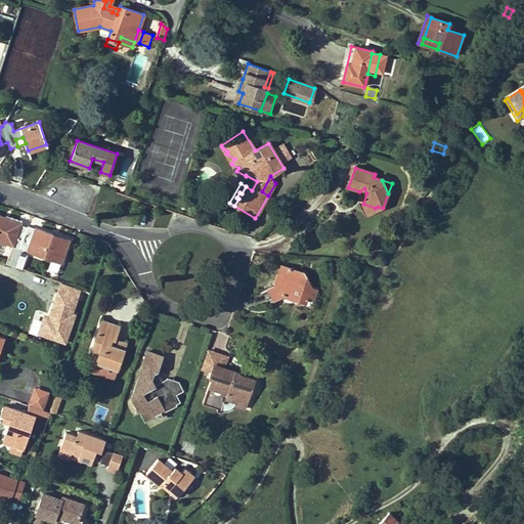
[(378,207),(375,208),(363,204),(367,214),(383,208),(378,207)]
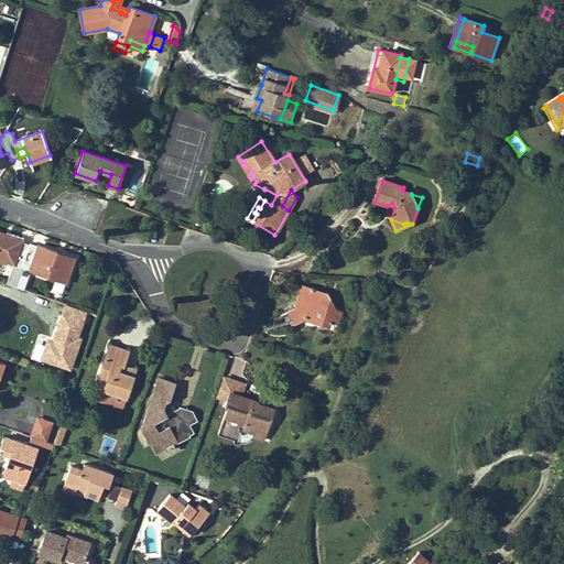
[(21,242),(7,237),(7,235),(0,231),(0,259),(13,263),(7,283),(14,286),(19,273),(25,275),(28,269),(66,282),(73,262),(56,257),(57,252),(30,242),(29,245),(21,242)]
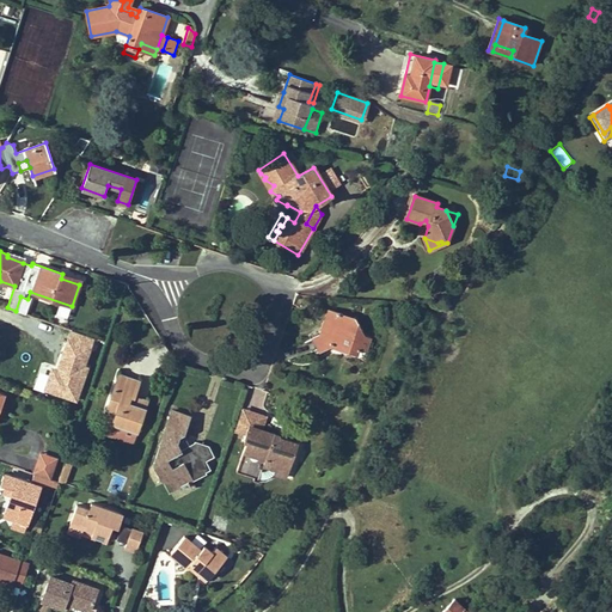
[(62,274),(61,279),(79,285),(80,281),(62,274)]
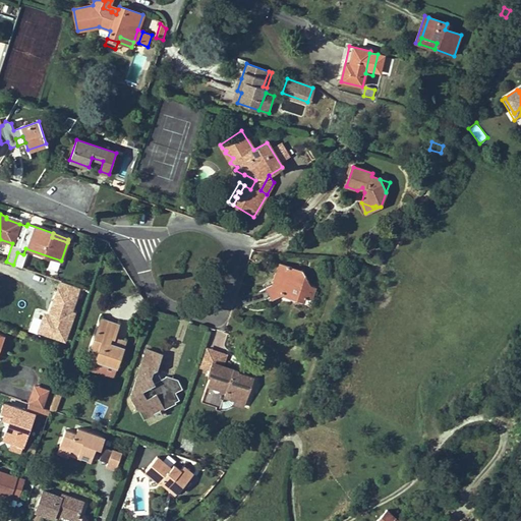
[(280,264),(278,269),(281,275),(279,281),(273,285),(267,288),(272,299),(282,294),(283,289),(293,292),(295,299),(304,302),(305,297),(312,299),(315,289),(310,287),(301,271),(295,275),(292,268),(280,264)]
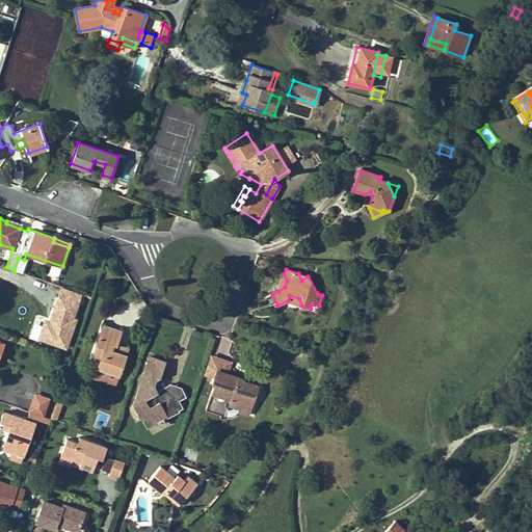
[(285,287),(287,281),(284,274),(278,291),(285,287)]
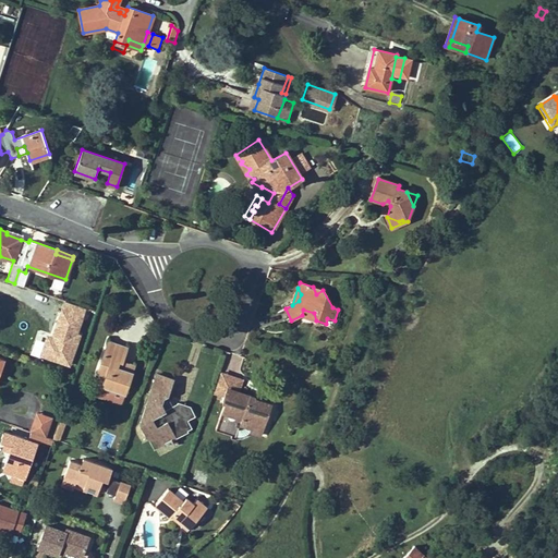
[(34,355),(70,365),(86,306),(60,300),(51,334),(40,330),(34,355)]
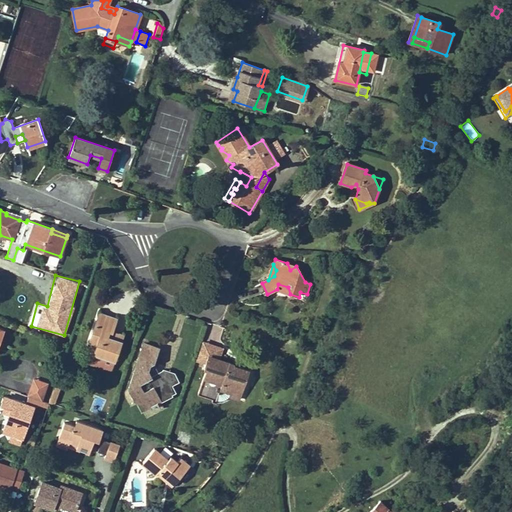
[(288,287),(278,284),(277,289),(290,294),(288,287)]
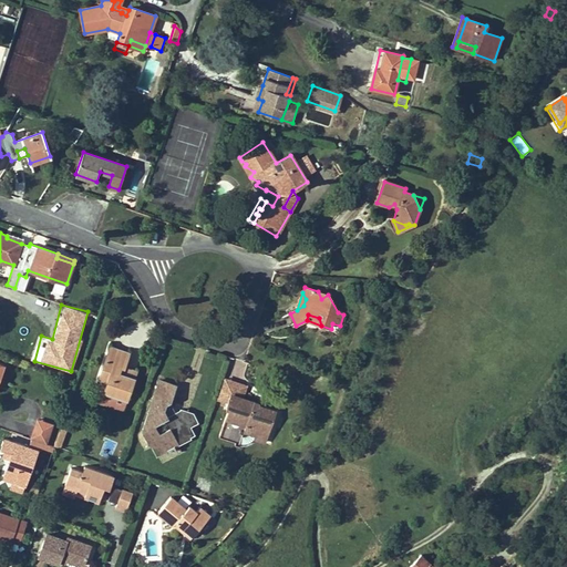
[(106,384),(104,392),(126,400),(133,379),(120,373),(122,367),(124,368),(129,353),(109,347),(98,381),(106,384)]
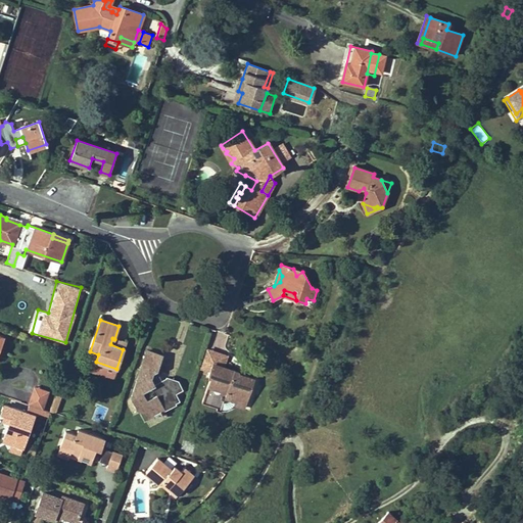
[(112,338),(110,344),(123,349),(126,343),(114,339),(112,338)]
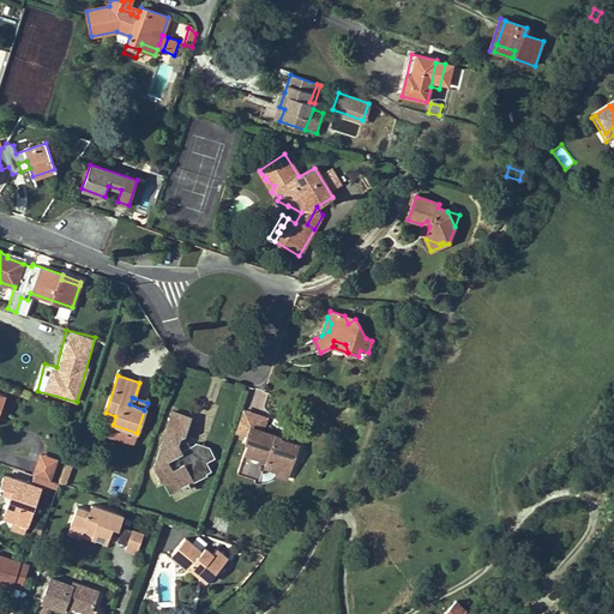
[(238,432),(246,435),(248,426),(263,431),(268,419),(245,410),(238,432)]
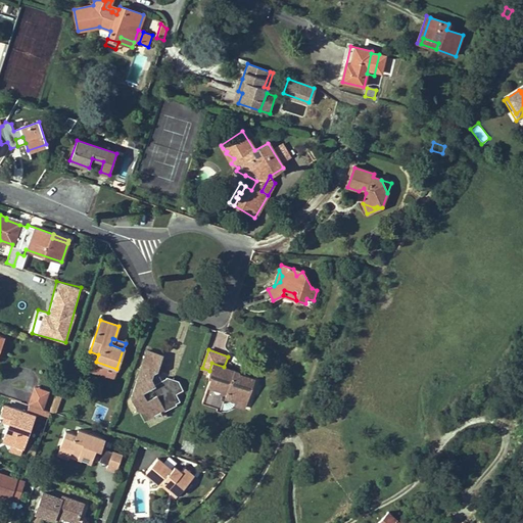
[(161,355),(146,350),(131,396),(138,411),(144,413),(148,420),(159,414),(159,416),(167,412),(165,411),(176,406),(175,403),(179,401),(175,394),(182,390),(178,382),(167,377),(165,378),(161,389),(155,386),(154,384),(151,378),(153,373),(157,370),(161,355)]
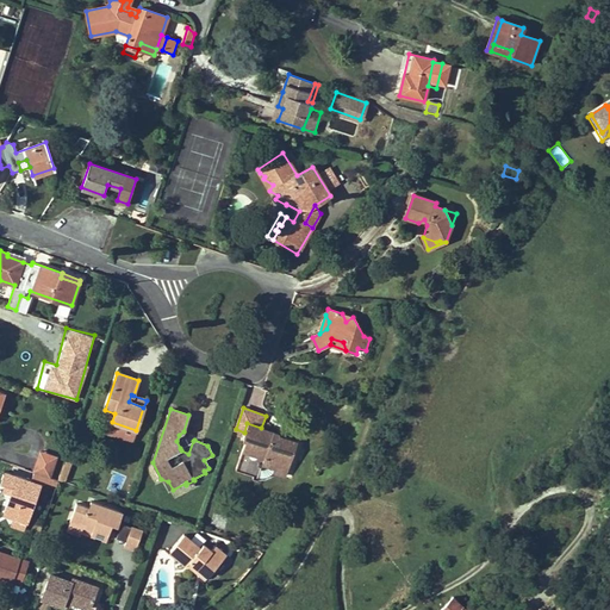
[(135,433),(136,430),(112,422),(111,424),(135,433)]
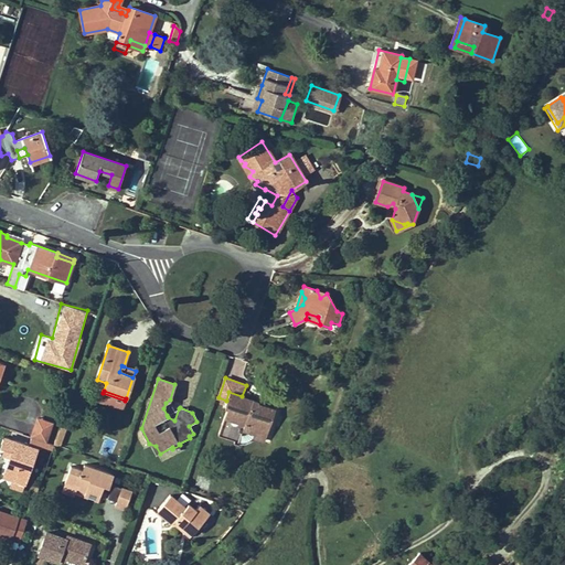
[(263,409),(257,407),(258,404),(258,402),(242,396),(228,392),(226,401),(224,406),(227,407),(217,436),(237,443),(242,429),(258,435),(259,432),(267,434),(275,411),(264,406),(263,409)]
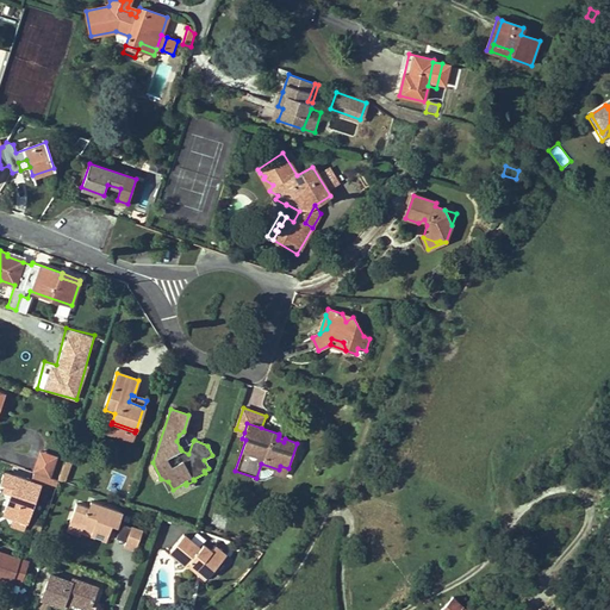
[(188,454),(193,441),(180,448),(181,450),(188,454)]
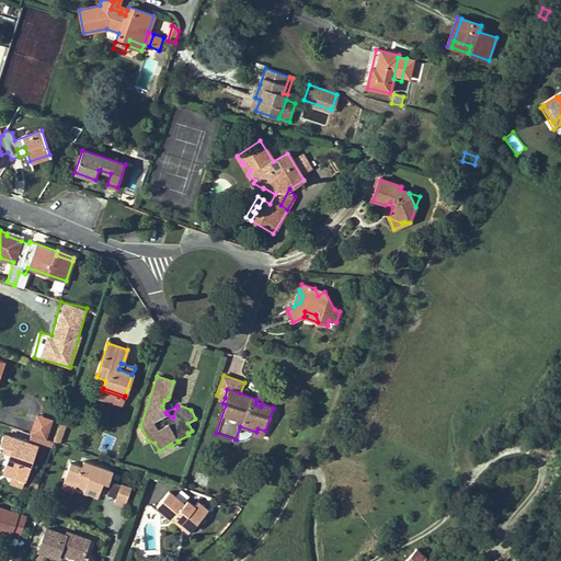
[(31,435),(48,439),(55,418),(34,412),(27,434),(31,435)]
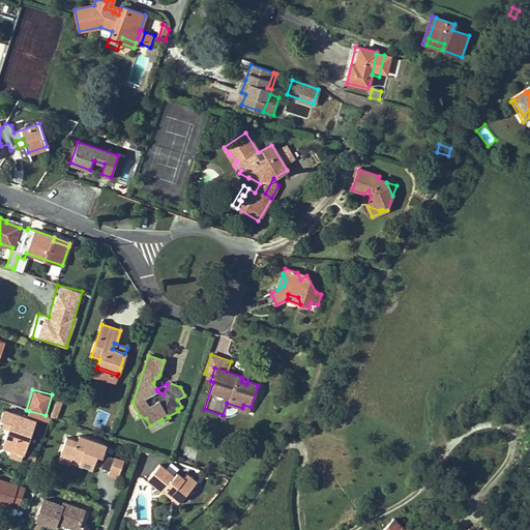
[(56,420),(62,401),(57,399),(51,418),(56,420)]
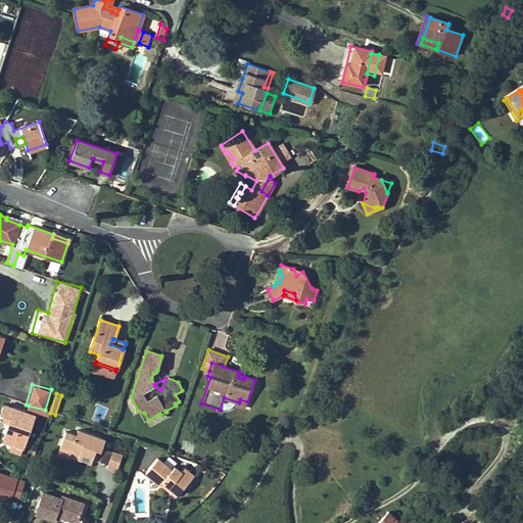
[(239,402),(224,397),(220,410),(222,410),(225,411),(228,410),(230,409),(232,407),(234,405),(245,409),(247,401),(240,399),(239,402)]
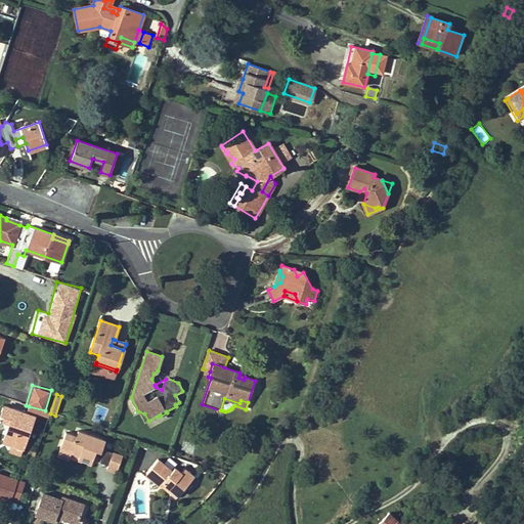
[(0,415),(5,416),(11,418),(9,425),(4,436),(9,444),(11,445),(23,449),(35,417),(40,413),(41,410),(29,406),(26,413),(3,405),(0,415)]
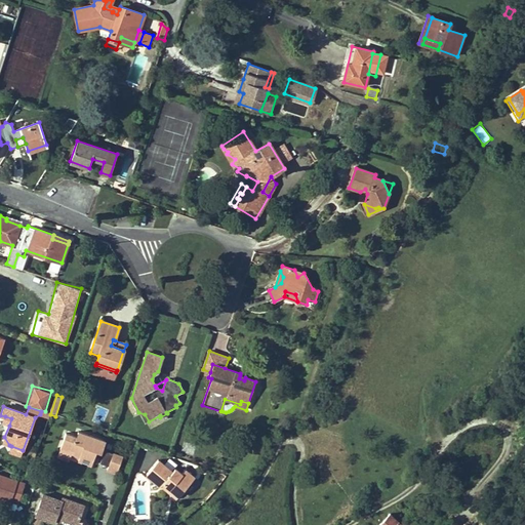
[(9,426),(11,418),(5,416),(3,423),(9,426)]
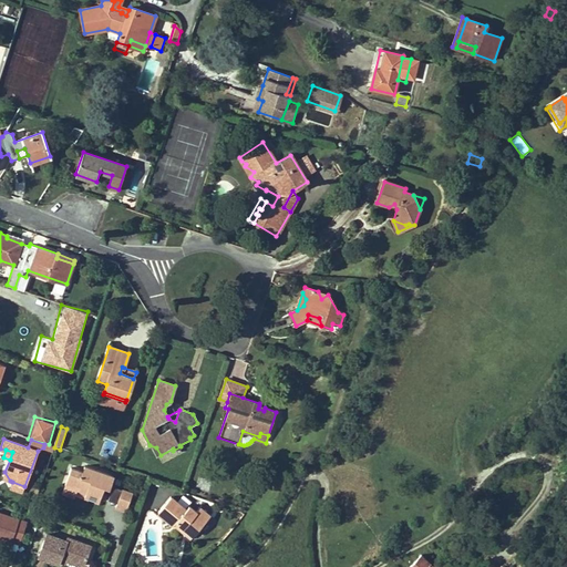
[(103,487),(110,490),(110,486),(113,475),(84,466),(82,472),(70,468),(64,485),(75,488),(75,490),(85,493),(84,497),(99,502),(102,492),(103,487)]
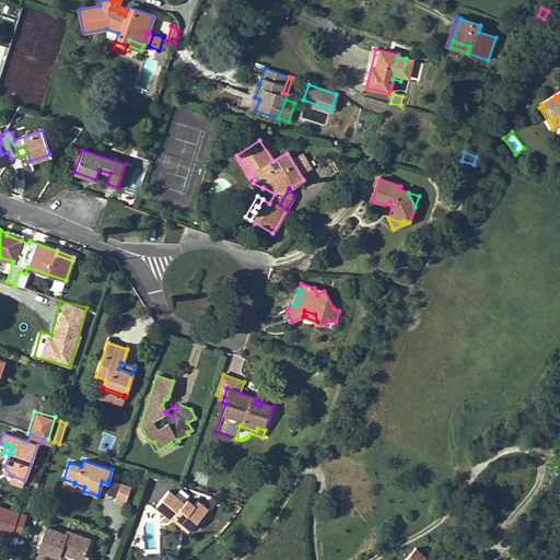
[(22,488),(24,480),(12,476),(9,483),(22,488)]
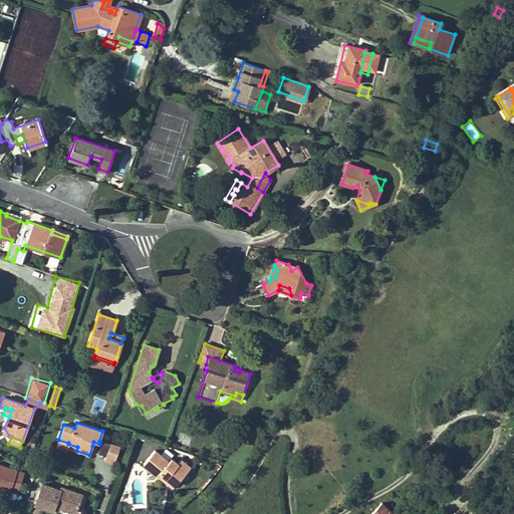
[(66,450),(68,444),(68,443),(58,440),(56,447),(66,450)]
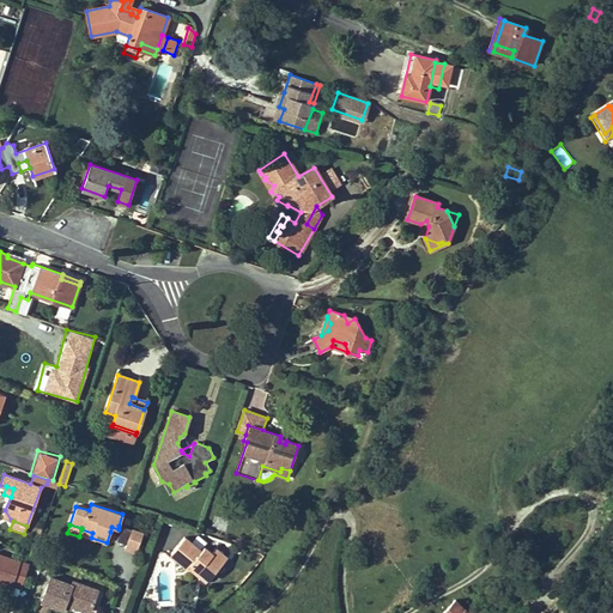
[(116,541),(126,544),(131,529),(119,526),(119,529),(111,527),(110,532),(119,535),(116,541)]
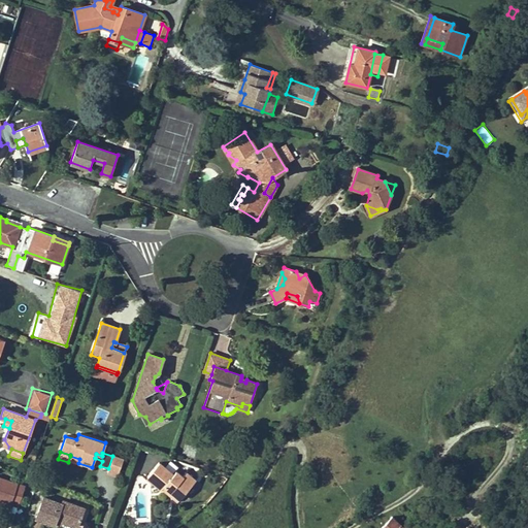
[(123,459),(112,456),(108,468),(107,473),(117,476),(123,459)]
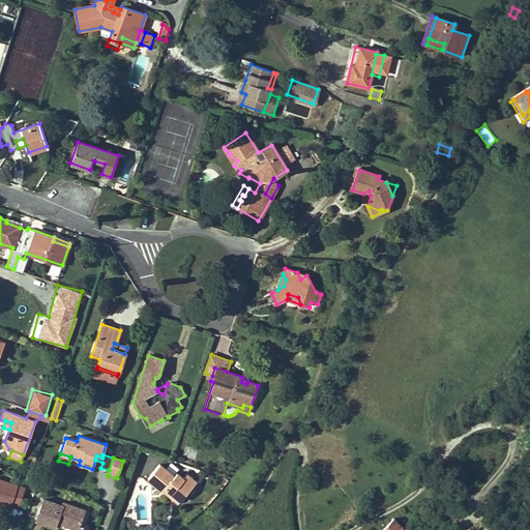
[(163,491),(165,489),(180,501),(197,482),(186,474),(183,478),(177,473),(174,476),(159,465),(148,479),(163,491)]
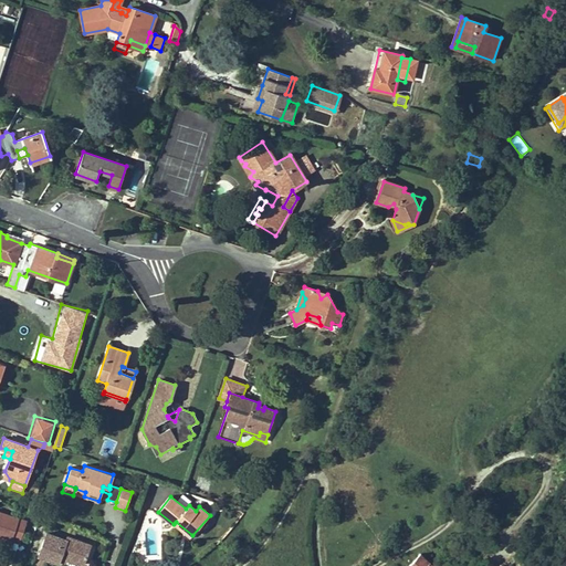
[(0,534),(12,540),(19,542),(25,522),(0,512),(0,534)]
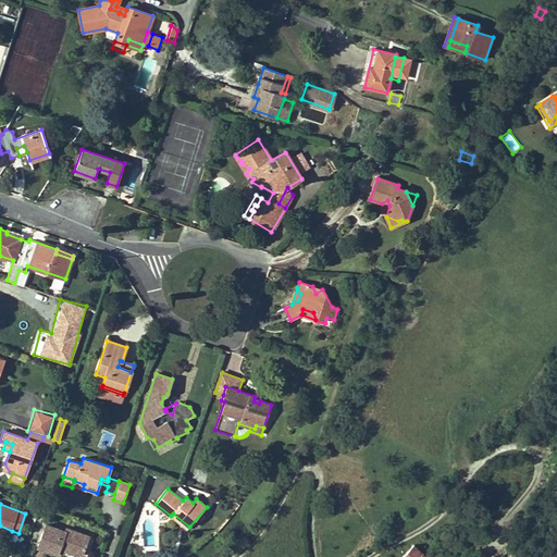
[(189,527),(173,514),(171,516),(187,529),(189,527)]
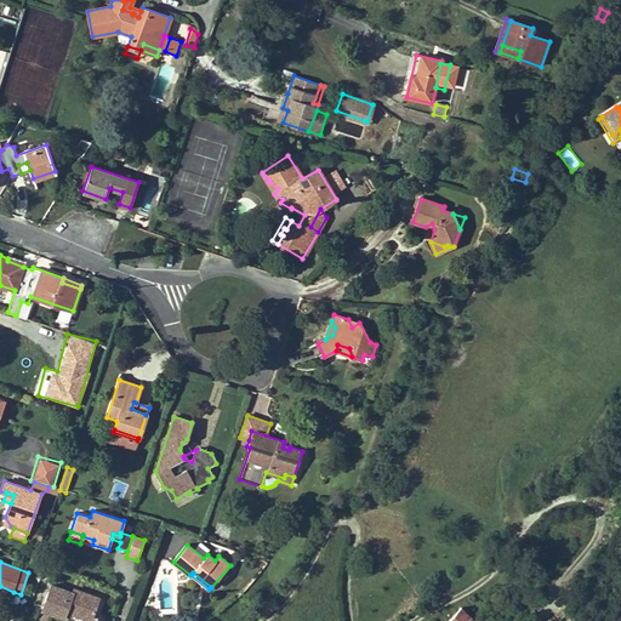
[(64,619),(66,615),(67,611),(73,614),(91,620),(98,598),(73,590),(72,592),(50,585),(41,611),(64,619)]
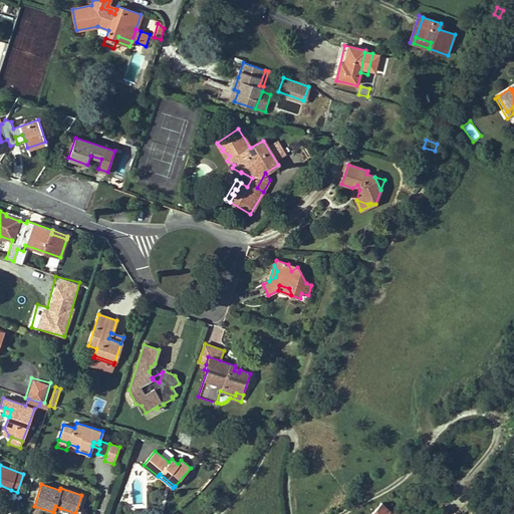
[(11,490),(0,485),(0,490),(9,493),(11,490)]
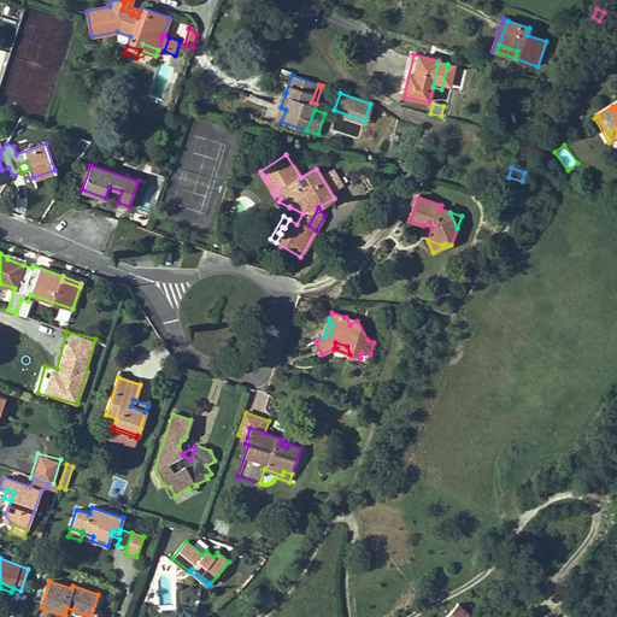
[(471,616),(458,605),(445,616),(471,616)]
